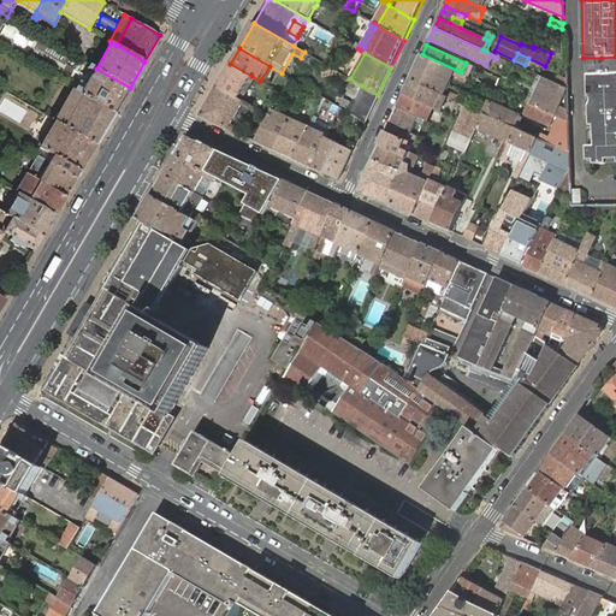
[(443,95),(444,96),(451,99),(457,101),(460,96),(446,90),(454,75),(465,80),(467,75),(465,73),(461,72),(456,70),(422,54),(410,81),(443,95)]
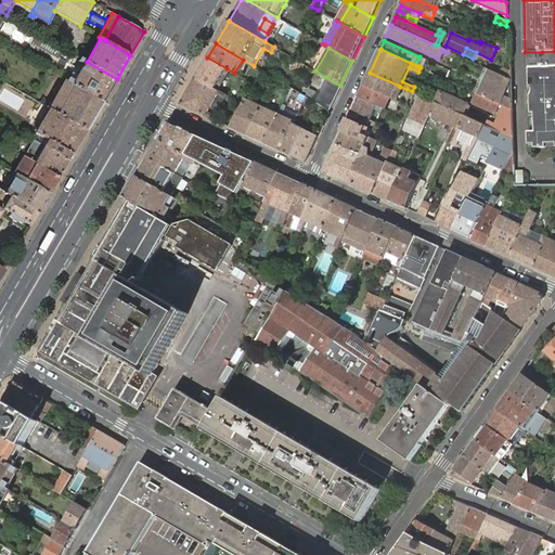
[(551,52),(542,52),(543,67),(528,67),(529,113),(543,113),(543,126),(532,126),(533,131),(526,132),(526,144),(532,143),(532,146),(533,147),(542,147),(543,145),(543,143),(554,142),(554,145),(554,146),(554,66),(551,67),(551,52)]
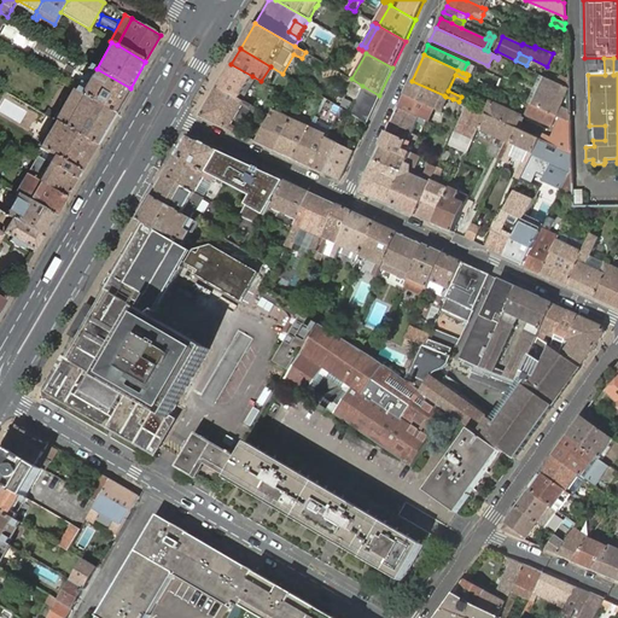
[(76,87),(74,91),(115,115),(130,88),(97,69),(89,64),(87,68),(93,71),(82,91),(76,87)]
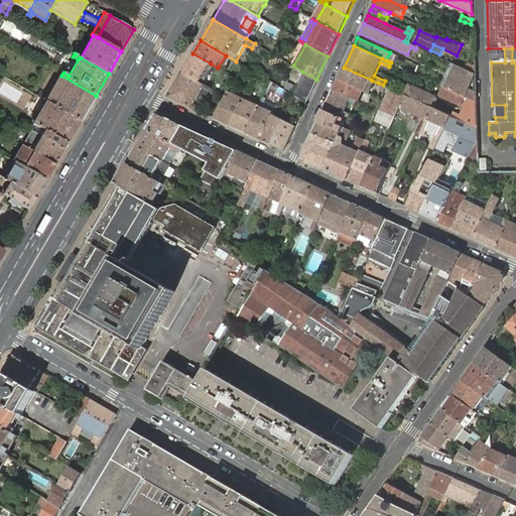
[(211,63),(192,53),(181,73),(200,83),(211,63)]
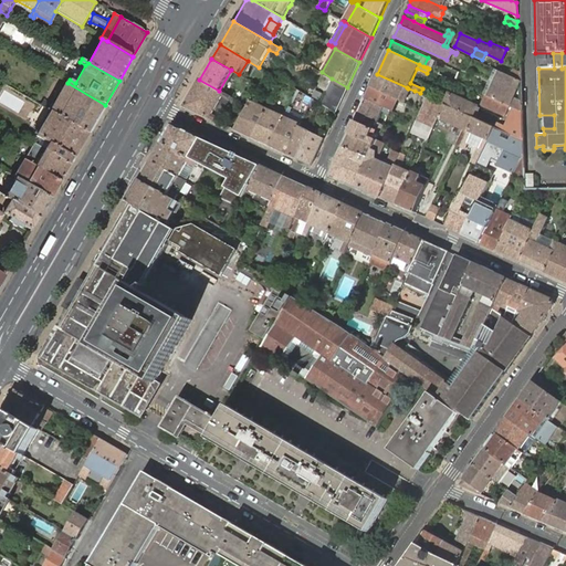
[(80,62),(70,80),(75,83),(85,65),(80,62)]
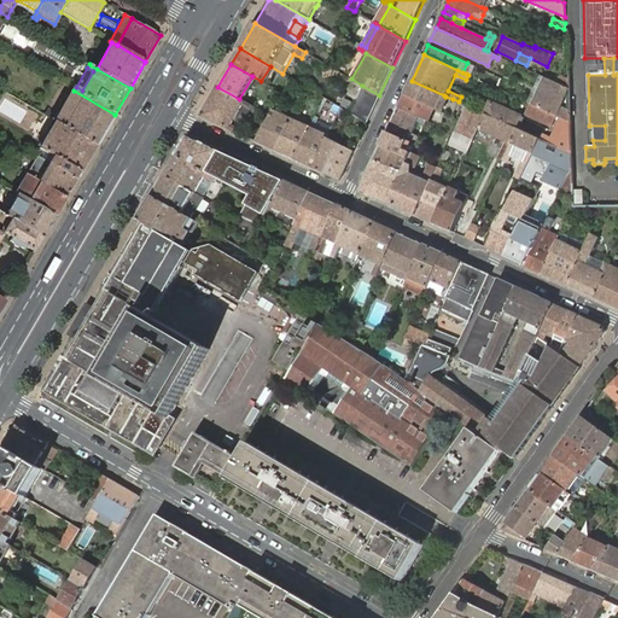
[(563,118),(571,122),(570,110),(561,106),(565,98),(570,100),(570,89),(559,83),(546,79),(542,76),(541,80),(544,81),(534,105),(558,116),(563,118)]
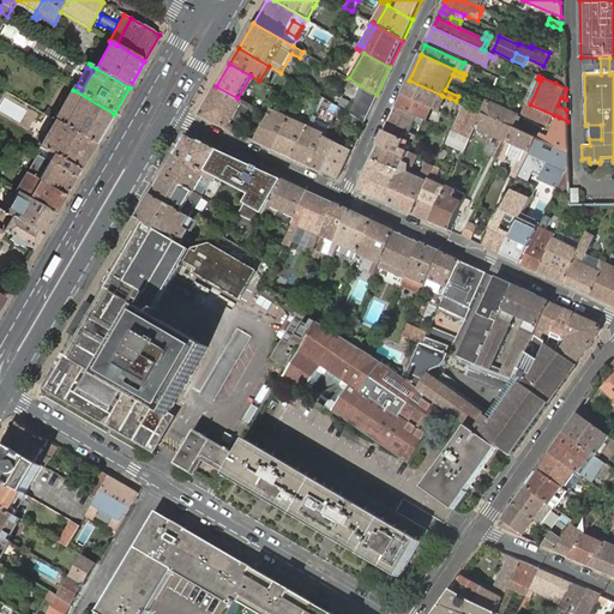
[(555,83),(566,89),(565,77),(561,77),(555,83)]
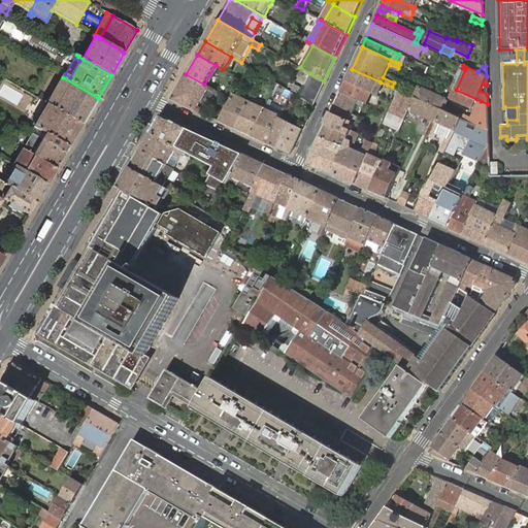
[(345,80),(369,92),(372,93),(376,95),(380,89),(378,88),(381,83),(380,81),(352,69),(345,80)]
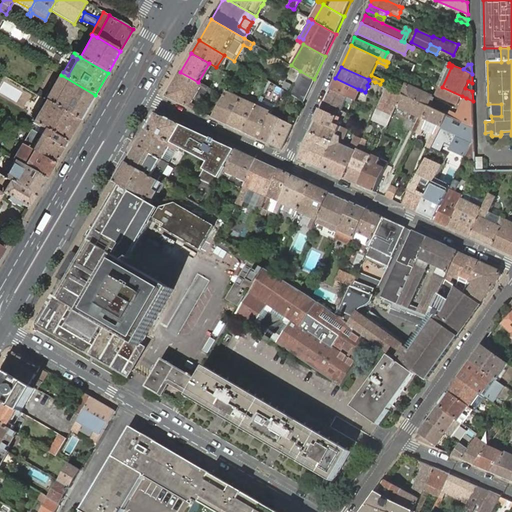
[(311,86),(314,79),(300,71),(297,79),(293,86),(292,88),(290,94),(304,102),(308,94),(311,86)]
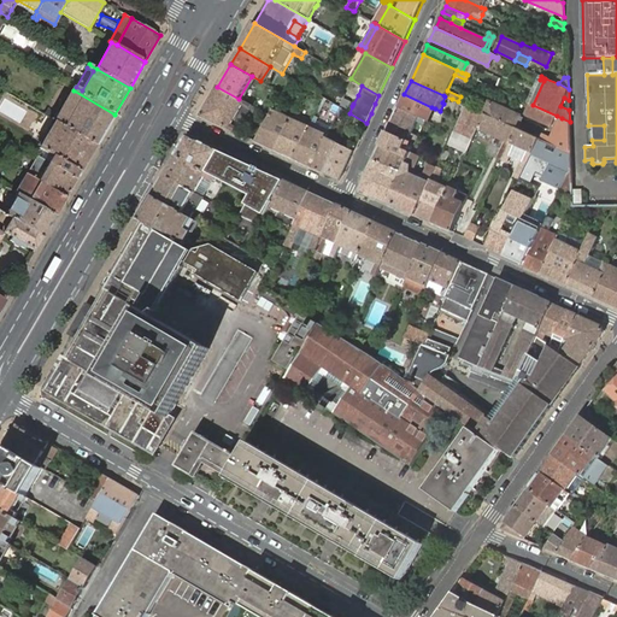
[(239,99),(217,87),(200,116),(236,134),(239,129),(231,124),(242,106),(251,110),(253,106),(239,99)]
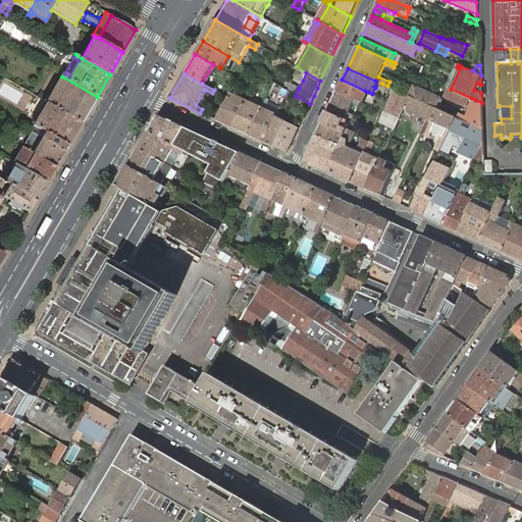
[(62,76),(61,75),(60,79),(58,82),(56,85),(52,94),(50,97),(48,100),(46,98),(47,96),(47,95),(44,93),(41,92),(38,97),(47,102),(81,123),(97,97),(62,76)]
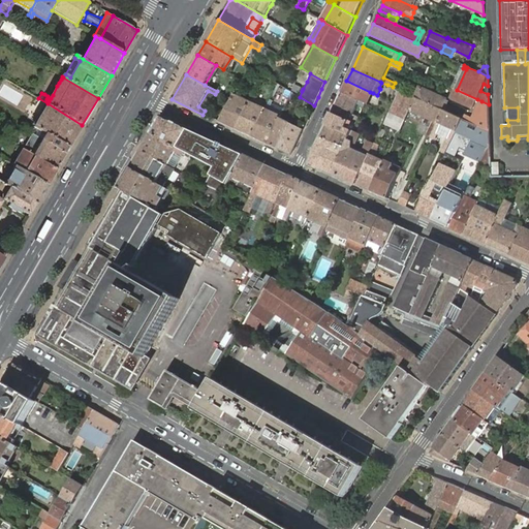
[(359,100),(365,102),(368,96),(370,92),(346,81),(341,92),(359,100)]
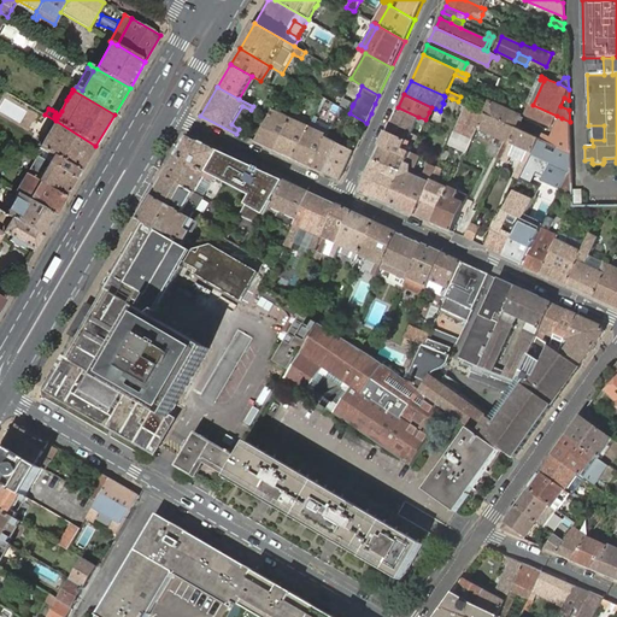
[(480,112),(485,113),(517,129),(518,129),(523,118),(491,103),(486,100),(480,112)]
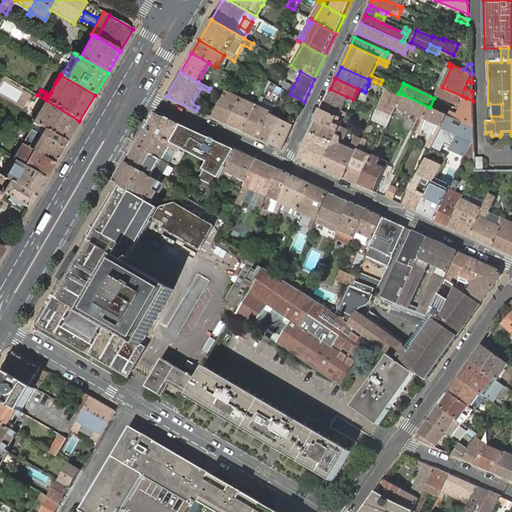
[(442,87),(440,86),(436,95),(441,97),(457,105),(458,104),(460,99),(462,96),(442,87)]
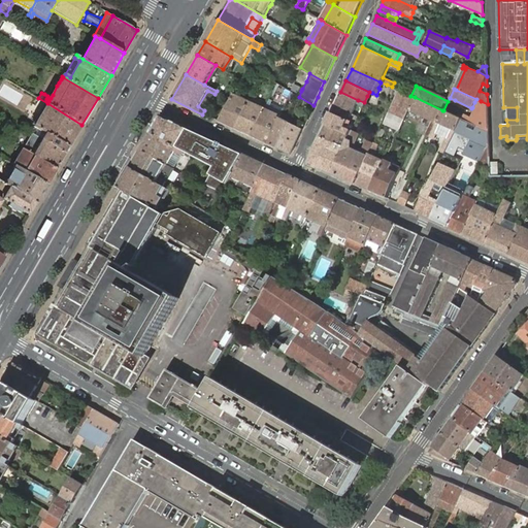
[(215,94),(207,91),(198,106),(204,110),(215,94)]
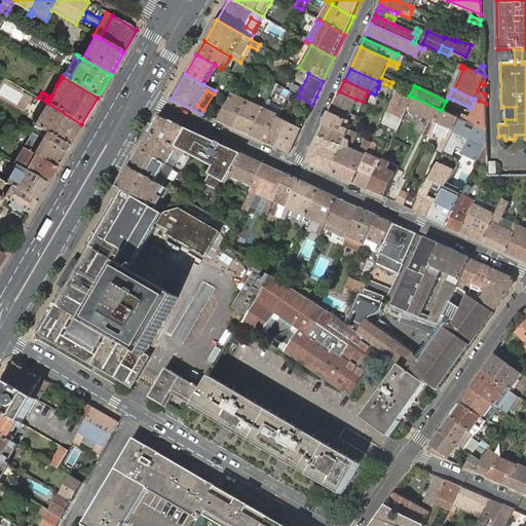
[(330,113),(346,120),(350,122),(353,117),(349,115),(357,100),(339,91),(330,113)]
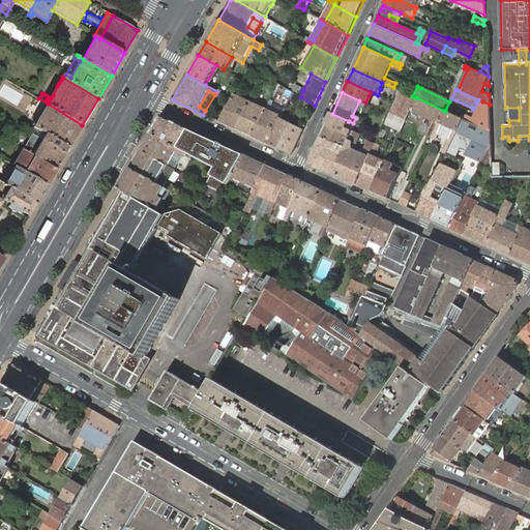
[(400,130),(414,99),(400,93),(385,124),(400,130)]
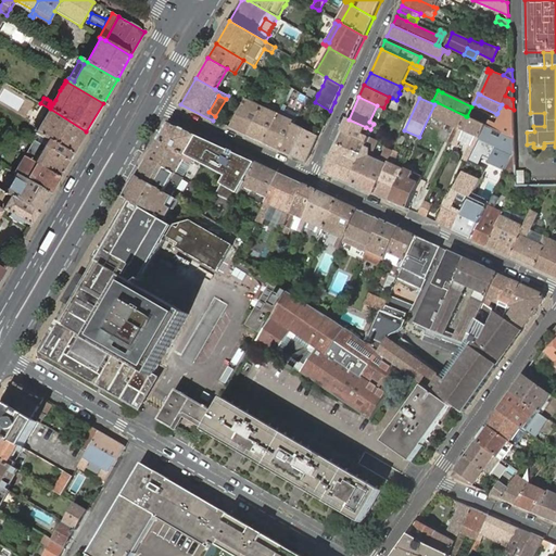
[(248,136),(263,105),(247,99),(243,104),(230,127),(248,136)]
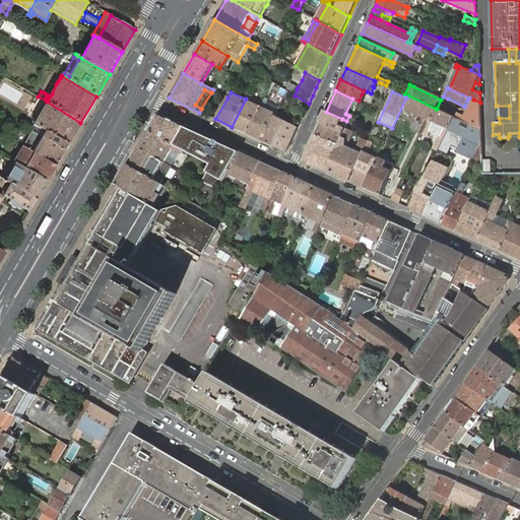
[(408,95),(402,109),(426,120),(418,132),(423,135),(430,122),(436,109),(408,95)]
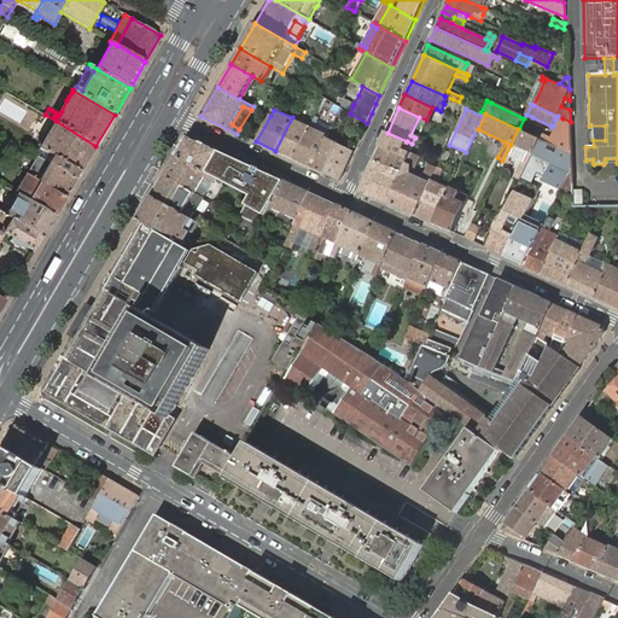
[(310,127),(292,117),(275,151),(293,159),(310,127)]
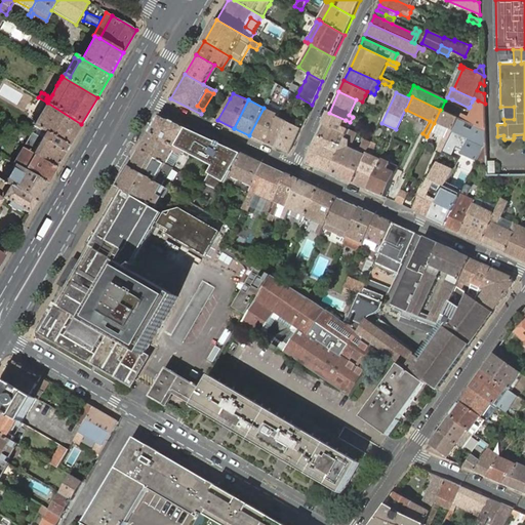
[(474,125),(486,131),(485,104),(478,101),(476,104),(474,109),(470,117),(460,114),(458,118),(467,122),(474,125)]
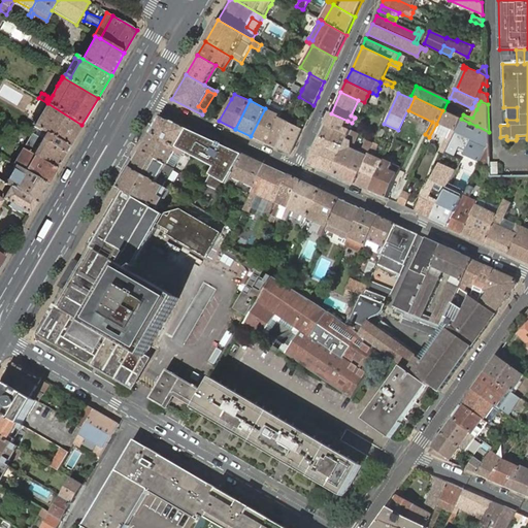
[(265,108),(251,136),(266,143),(278,119),(283,109),(279,108),(271,103),(268,102),(265,108)]
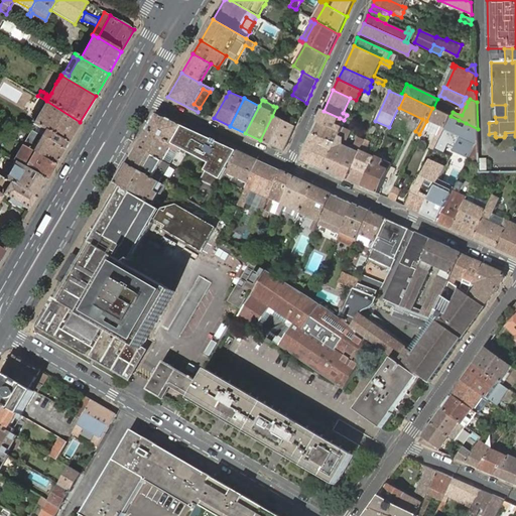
[(72,136),(80,122),(46,101),(44,106),(42,108),(40,111),(39,114),(33,124),(43,130),(40,136),(63,149),(72,136)]
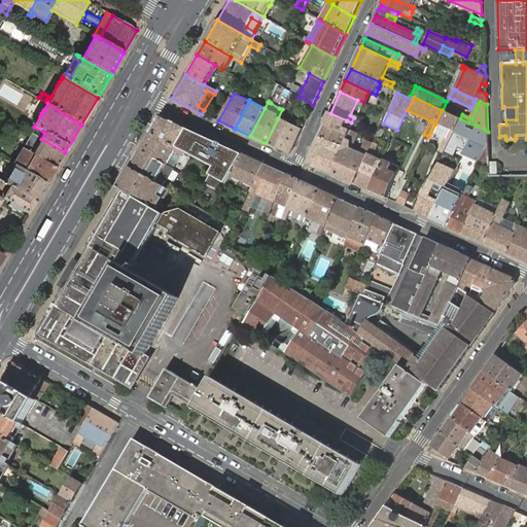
[(435,124),(428,137),(432,138),(435,133),(438,125),(450,131),(446,138),(440,151),(443,153),(444,150),(450,140),(454,132),(460,118),(443,110),(442,110),(435,124)]
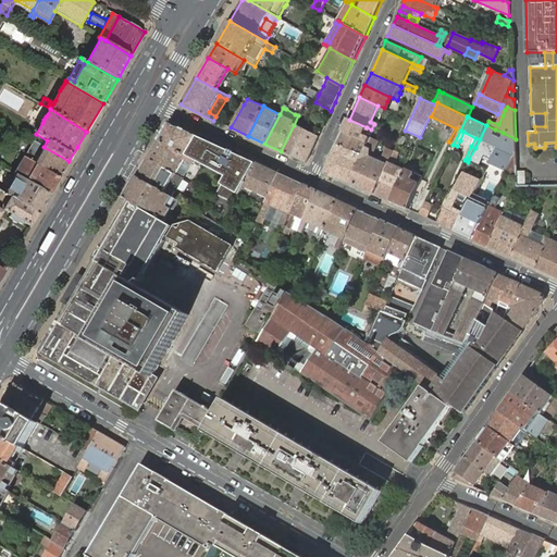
[(349,120),(344,132),(363,140),(368,144),(370,138),(363,135),(367,127),(349,120)]
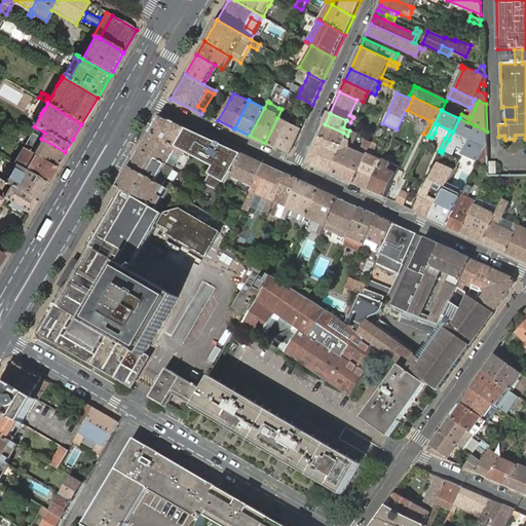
[(214,167),(226,146),(160,116),(150,134),(184,151),(214,167)]
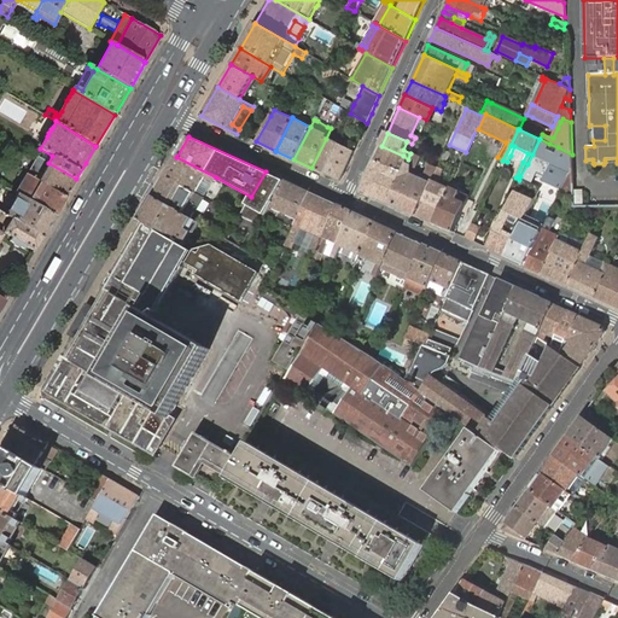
[(326,139),(312,168),(324,174),(338,144),(326,139)]
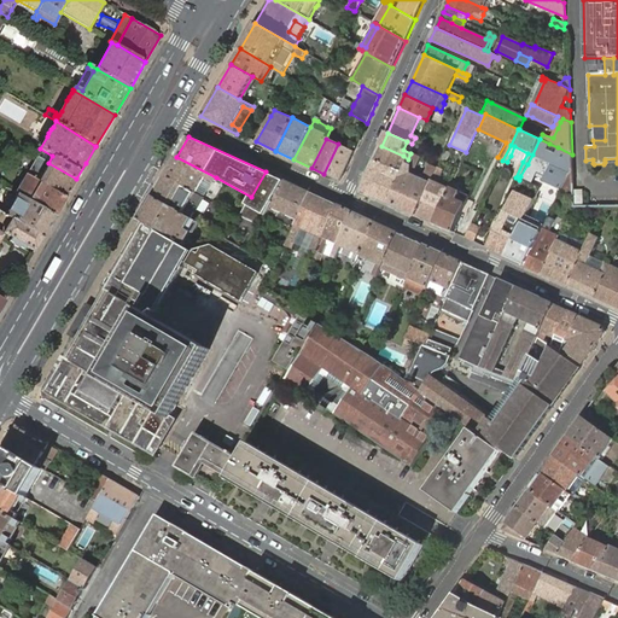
[(546,173),(558,147),(549,144),(540,139),(532,155),(528,164),(534,167),(546,173)]
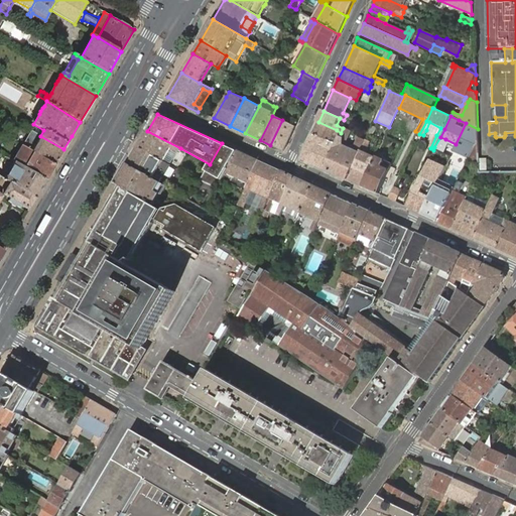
[(284,151),(295,126),(282,120),(270,145),(284,151)]
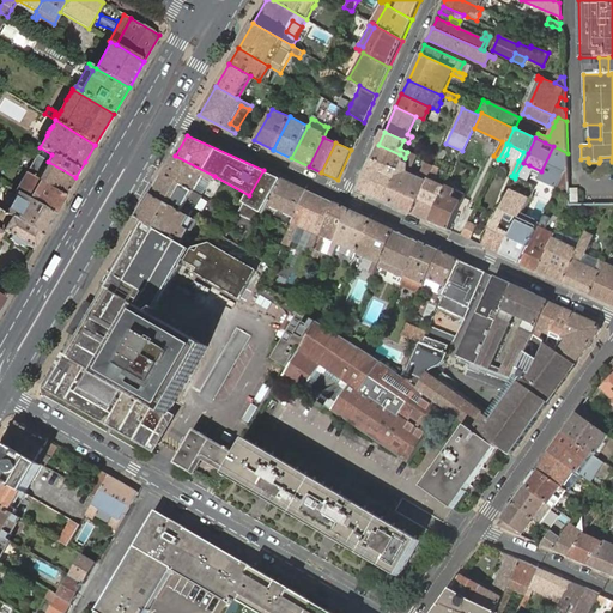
[(378,145),(371,158),(394,169),(400,155),(378,145)]
